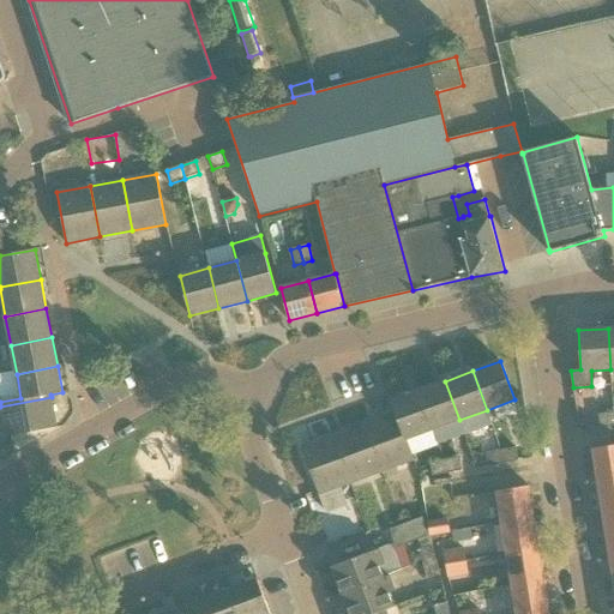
[(433,429),(459,420),(445,381),(419,391),(433,429)]
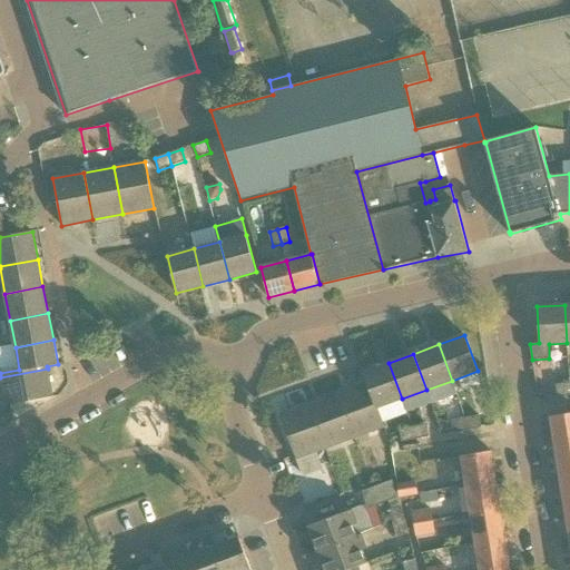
[(376,409),(377,409),(402,399),(389,363),(363,373),(366,383),(367,383),(376,409)]
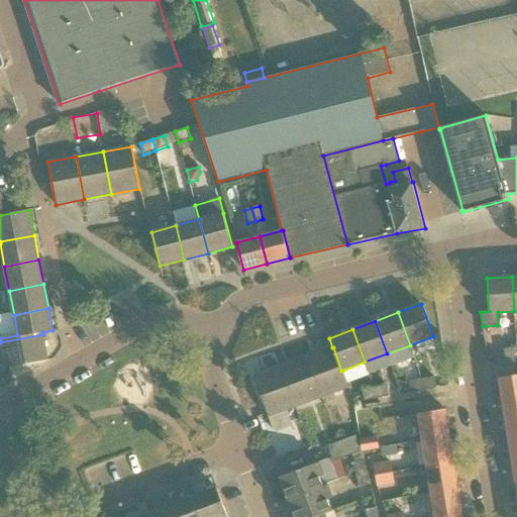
[(5,368),(10,368),(47,359),(43,334),(0,342),(5,368)]
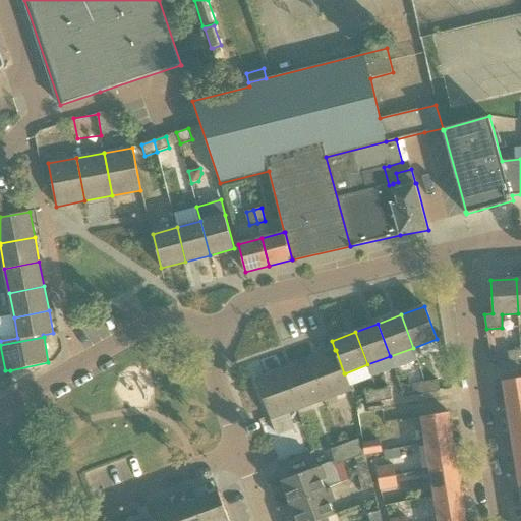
[(510,362),(520,360),(520,352),(520,349),(508,352),(510,362)]
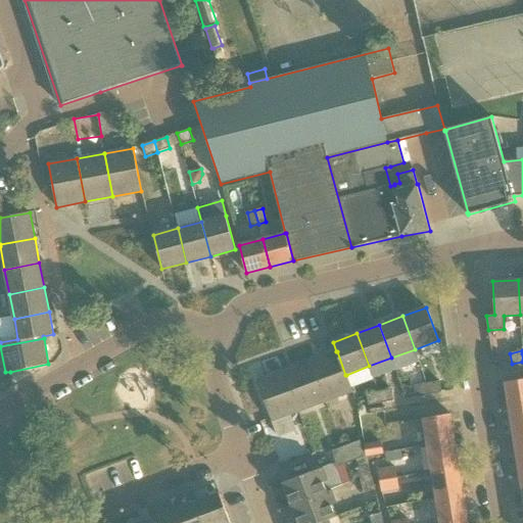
[(353,392),(346,375),(345,375),(337,351),(336,351),(311,361),(326,401),(353,392)]
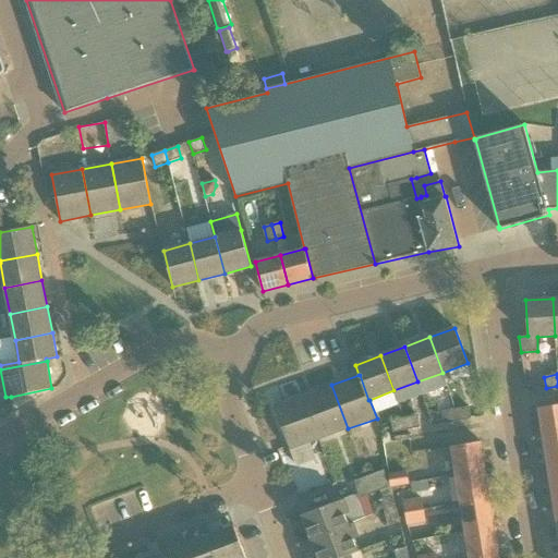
[(319,439),(348,428),(331,385),(303,396),(319,439)]
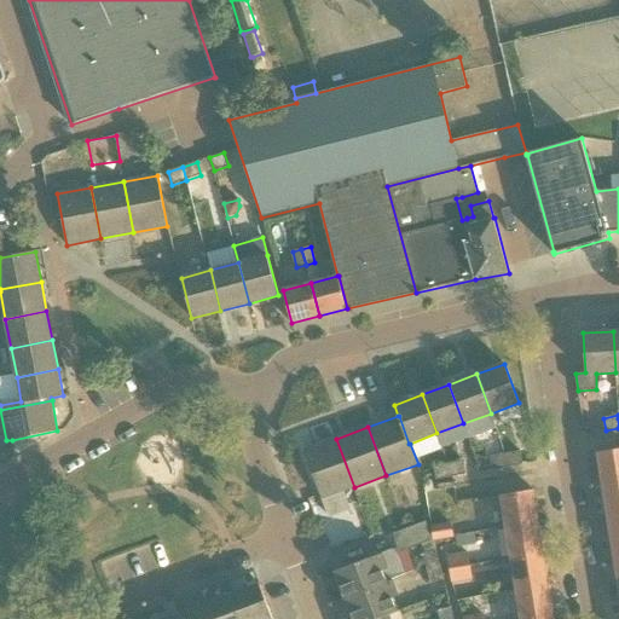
[(322,499),(354,487),(336,439),(304,450),(322,499)]
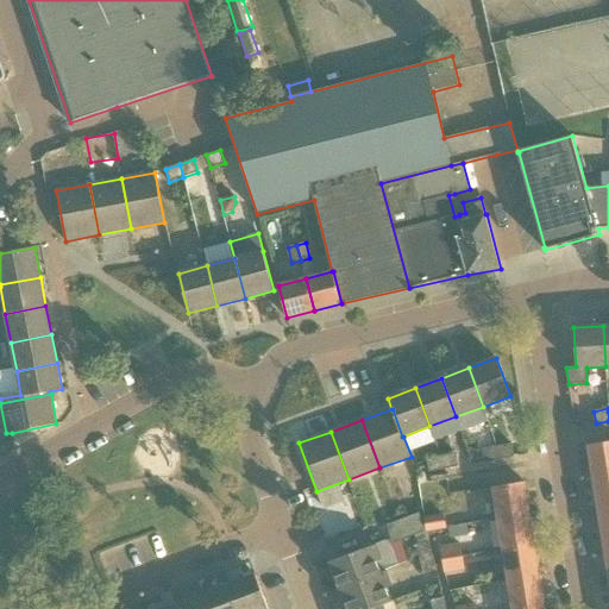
[(592,477),(608,473),(608,441),(588,445),(592,477)]
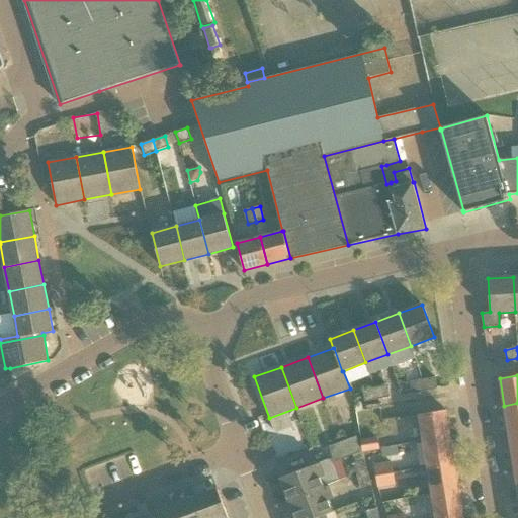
[(425,391),(437,389),(435,377),(423,379),(425,391)]
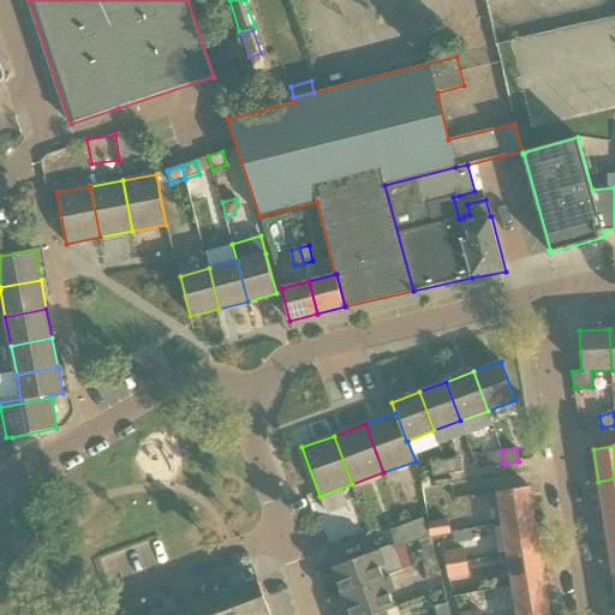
[(489,466),(505,464),(502,451),(487,453),(489,466)]
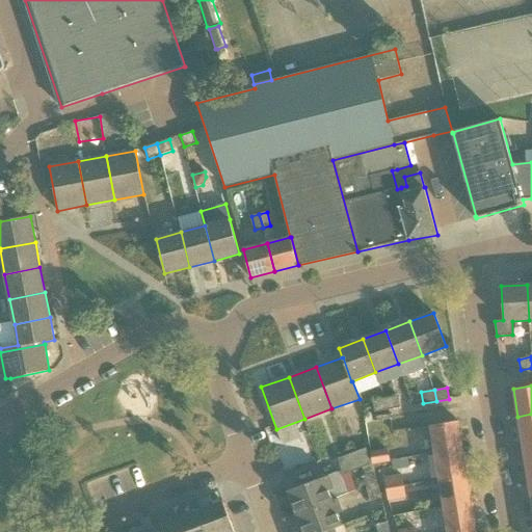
[(386,398),(388,409),(401,407),(399,396),(386,398)]
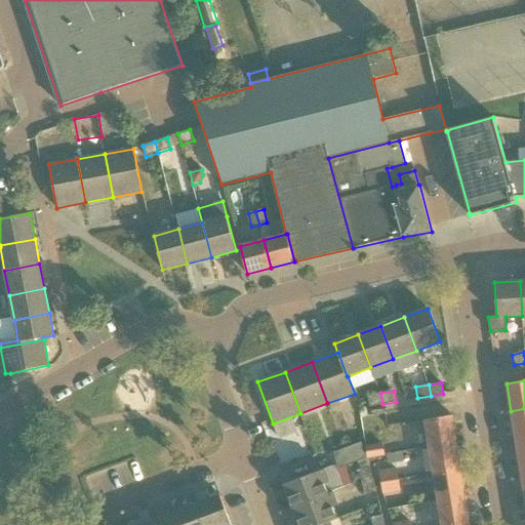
[(368,395),(382,404),(380,393),(368,395)]
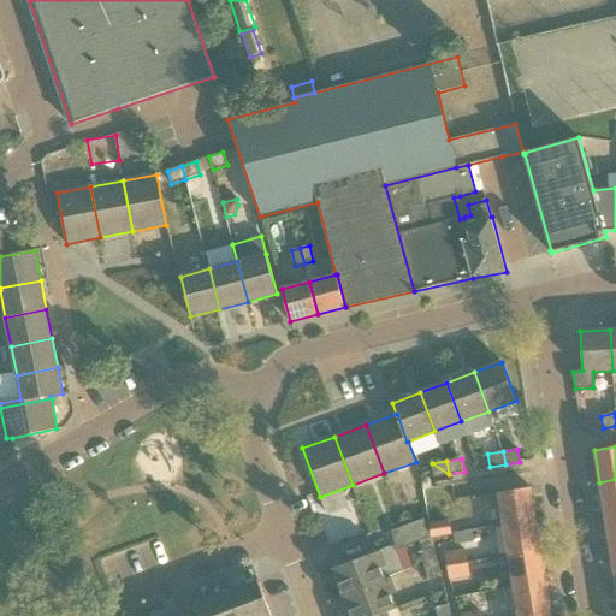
[(615,511),(615,479),(599,483),(605,514),(615,511)]
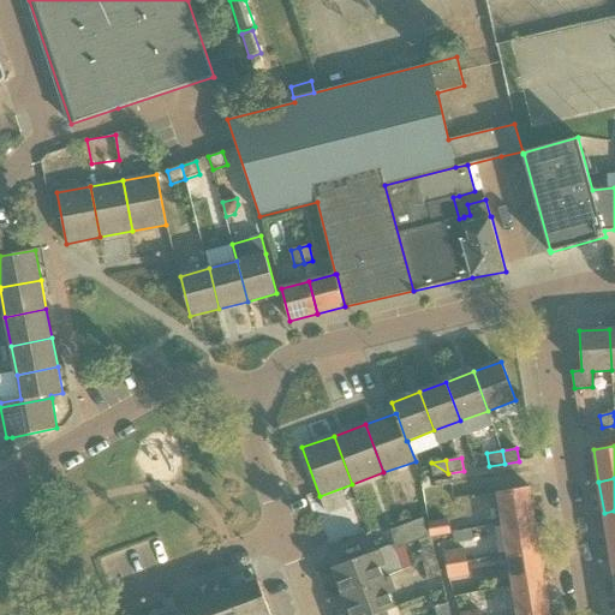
[(503,524),(536,519),(530,487),(497,493),(503,524)]
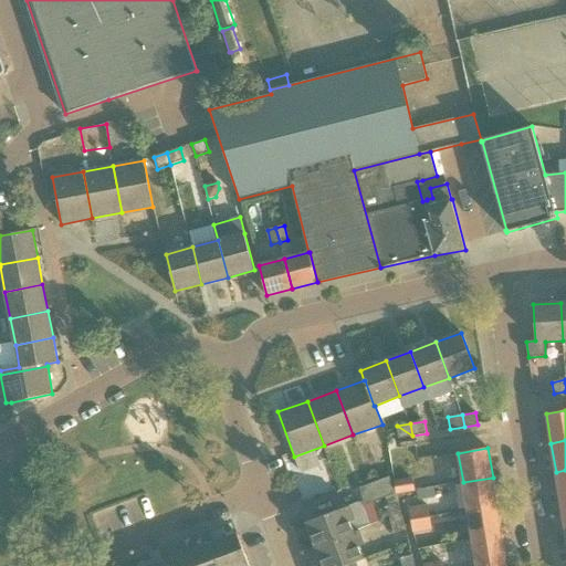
[(565,470),(556,472),(561,501),(565,500),(565,470)]
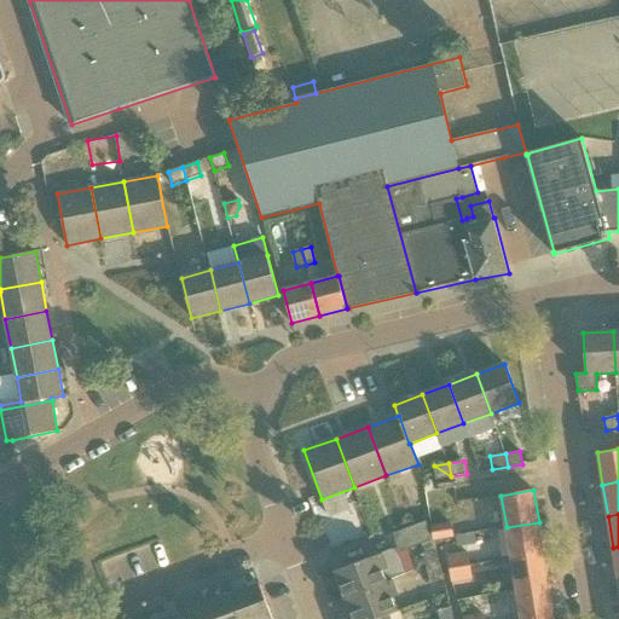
[(439,565),(435,550),(424,522),(393,534),(400,551),(422,543),(426,553),(422,554),(426,568),(439,565)]
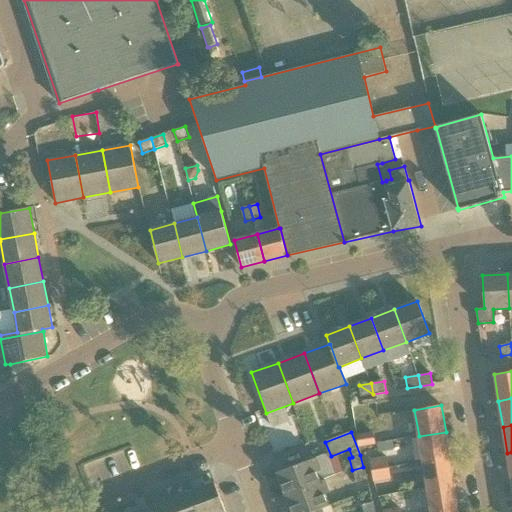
[(423,462),(450,458),(446,432),(419,436),(423,462)]
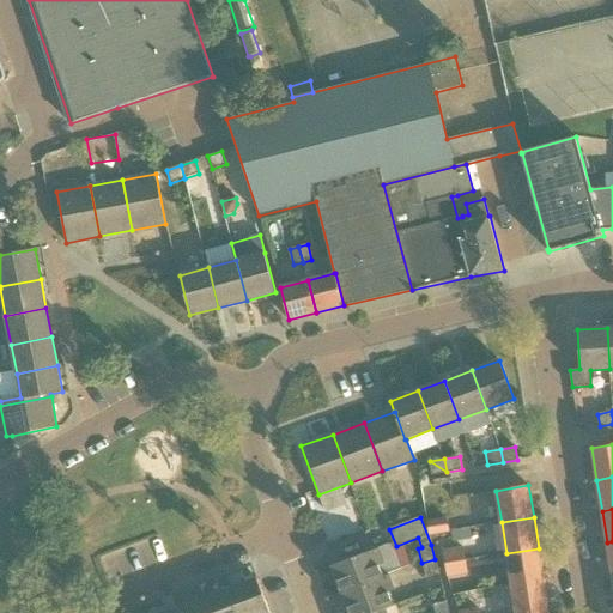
[(447,519),(428,521),(430,535),(449,532),(447,519)]
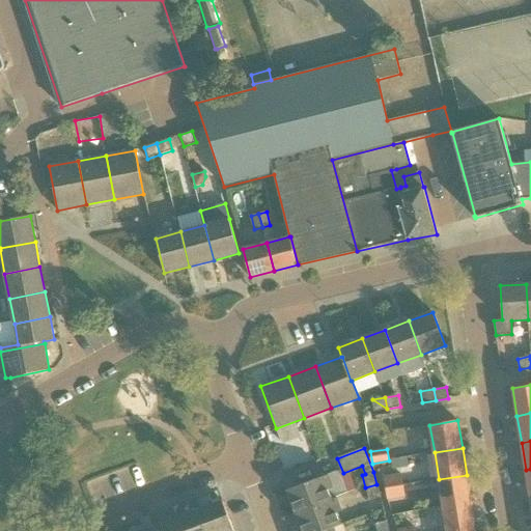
[(287,490),(296,513),(337,498),(348,494),(340,470),(287,490)]
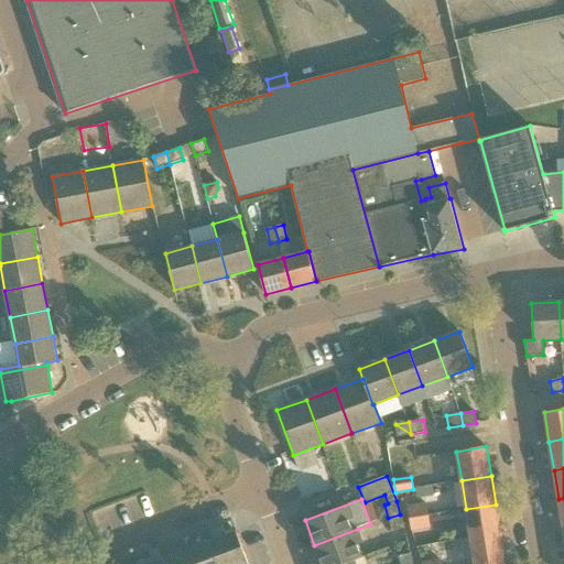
[(410,519),(427,516),(425,503),(408,507),(410,519)]
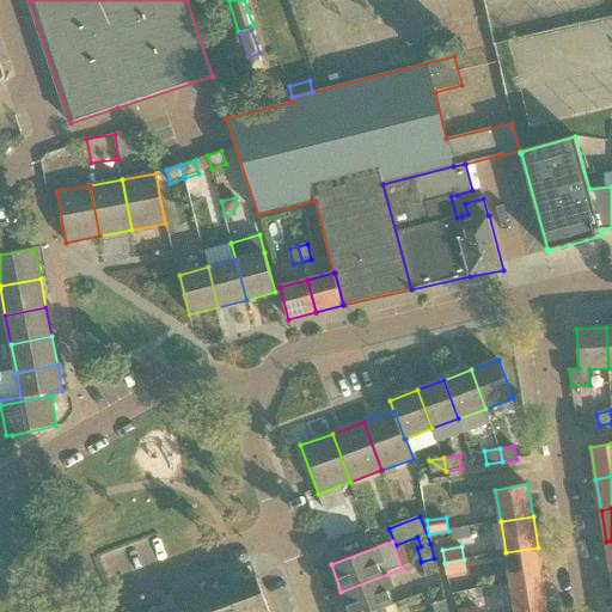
[(538,548),(506,552),(510,583),(543,579),(538,548)]
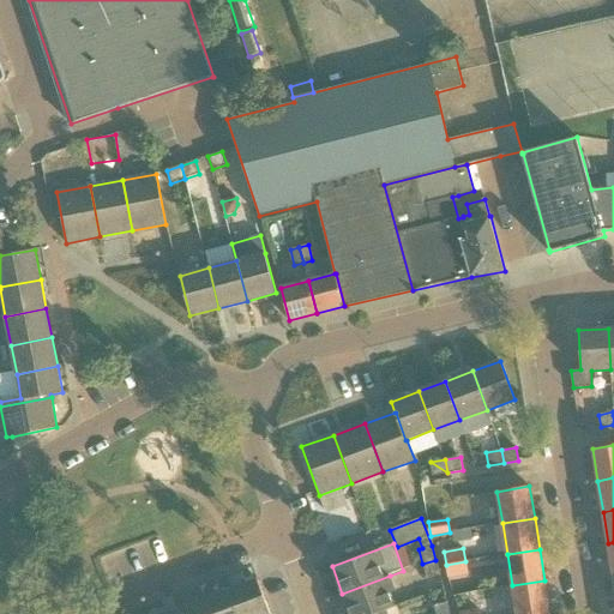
[(435,560),(422,564),(426,579),(439,576),(435,560)]
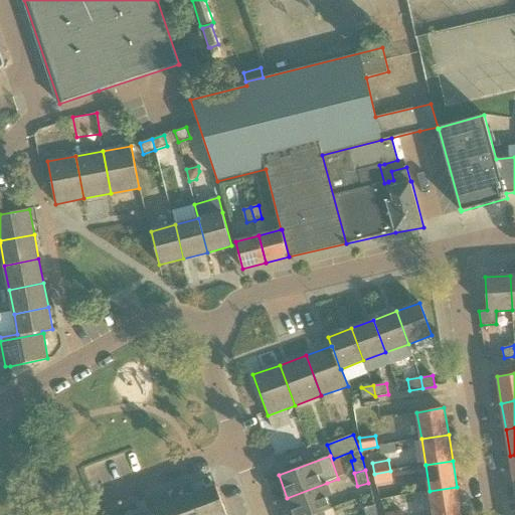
[(390,471),(374,474),(376,485),(392,482),(390,471)]
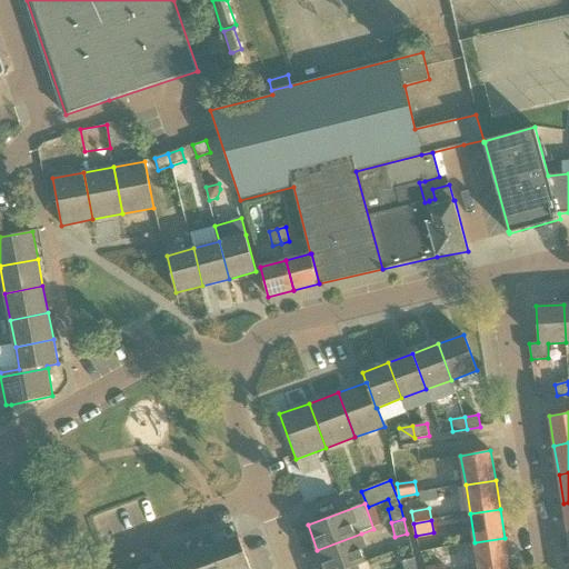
[(361,533),(317,550),(323,568),(345,568),(358,565),(366,562),(361,550),(367,548),(361,533)]
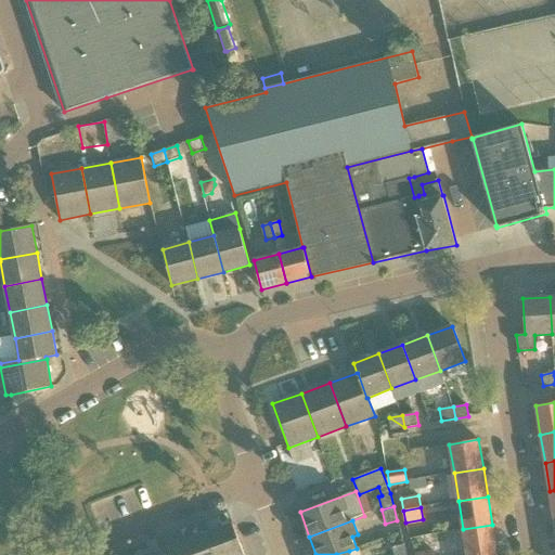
[(244,554),(233,524),(208,532),(216,554),(244,554)]
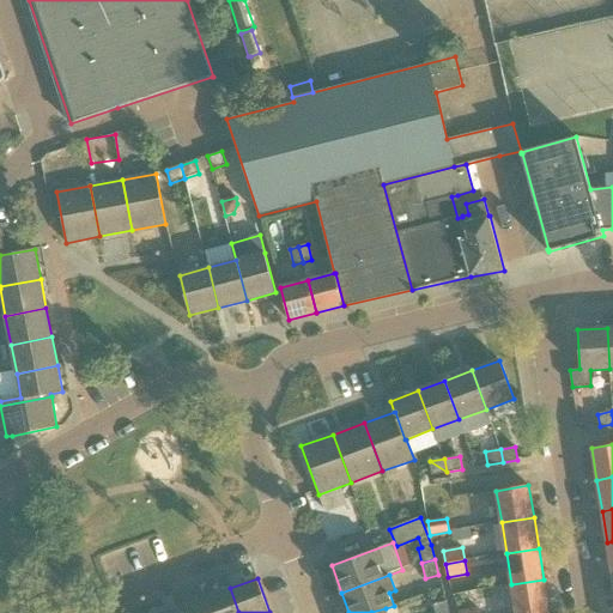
[(515,612),(534,612),(548,611),(544,580),(511,584),(515,612)]
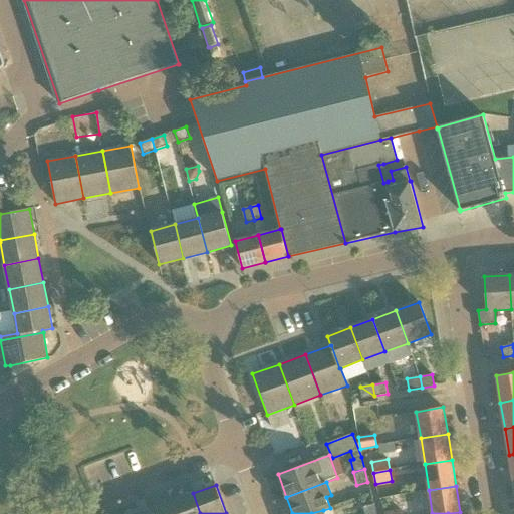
[(200,513),(193,493),(170,502),(174,513),(200,513)]
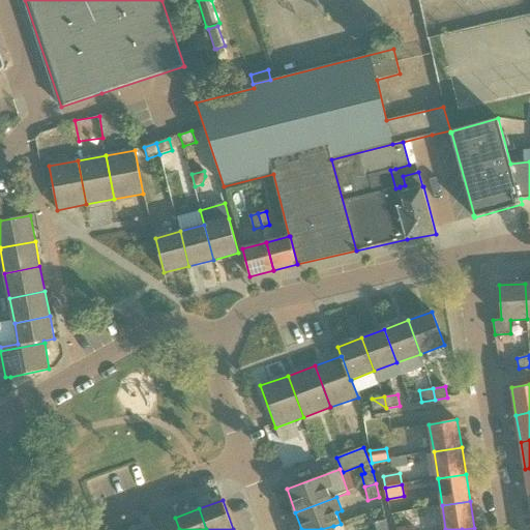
[(179,529),(175,518),(152,526),(153,529),(179,529)]
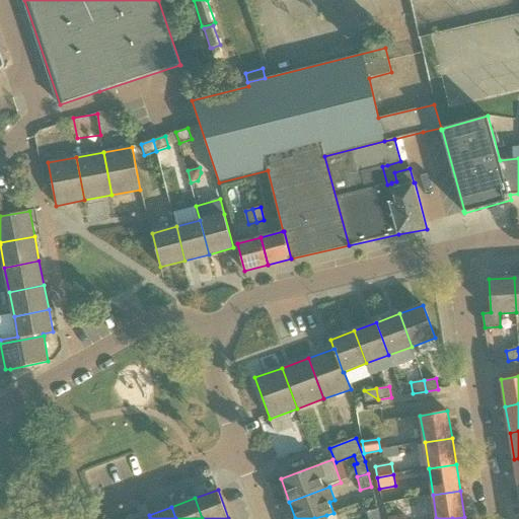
[(368,518),(379,518),(377,510),(366,512),(368,518)]
